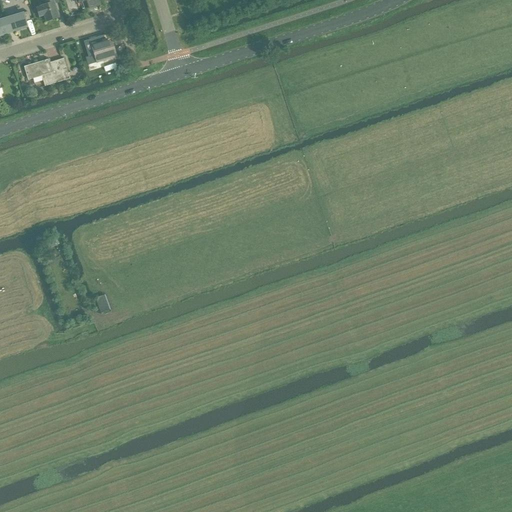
[(55,5),(60,3),(58,0),(44,0),(46,5),(41,6),(42,7),(37,9),(39,17),(44,16),(46,22),(59,18),(55,5)]
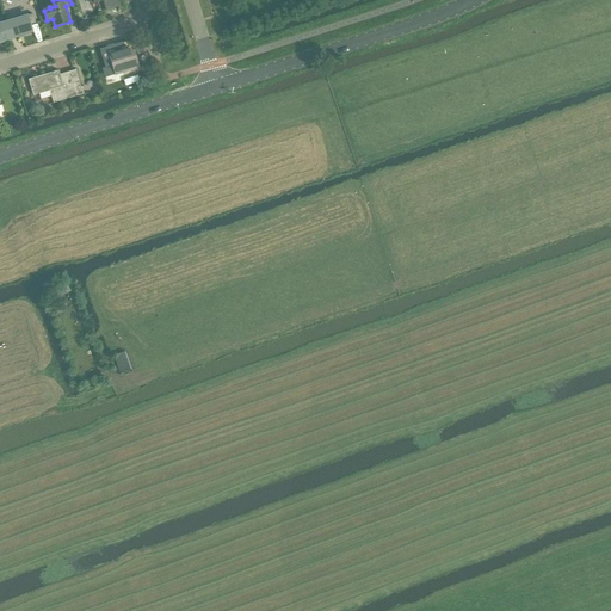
[(117,0),(91,0),(93,4),(99,2),(102,12),(119,6),(117,0)]
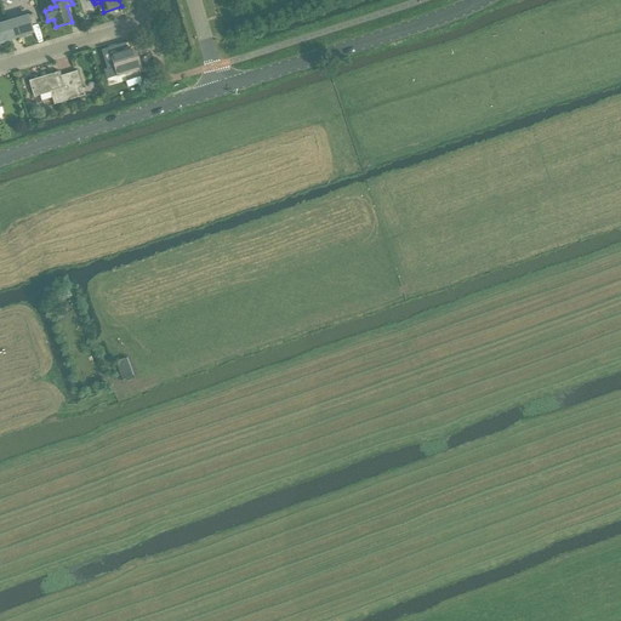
[(30,26),(36,24),(34,15),(6,23),(12,40),(33,34),(30,26)]
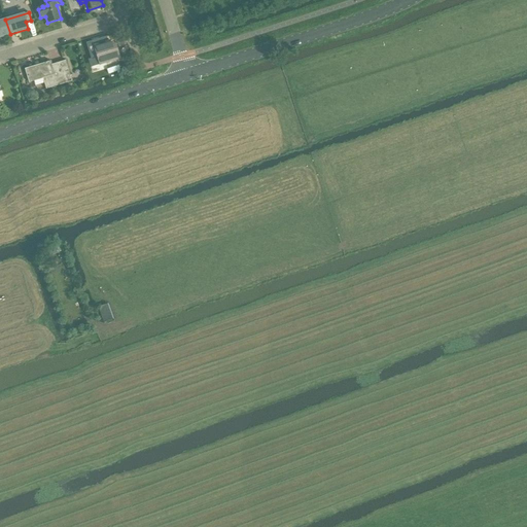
[(0,36),(10,34),(5,20),(0,21),(0,36)]
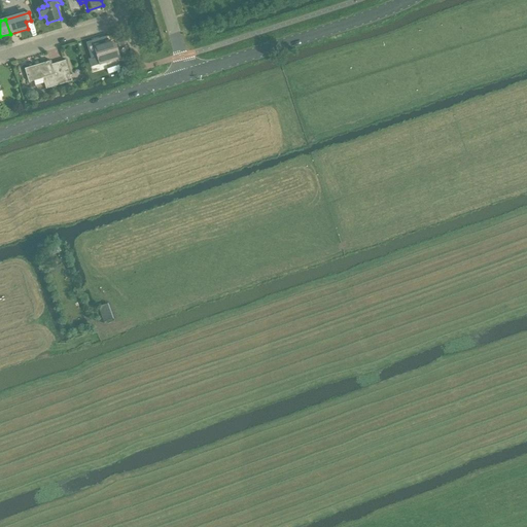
[(108,37),(86,43),(92,59),(92,60),(97,58),(100,65),(100,66),(106,64),(105,62),(118,58),(113,42),(110,43),(108,37)]
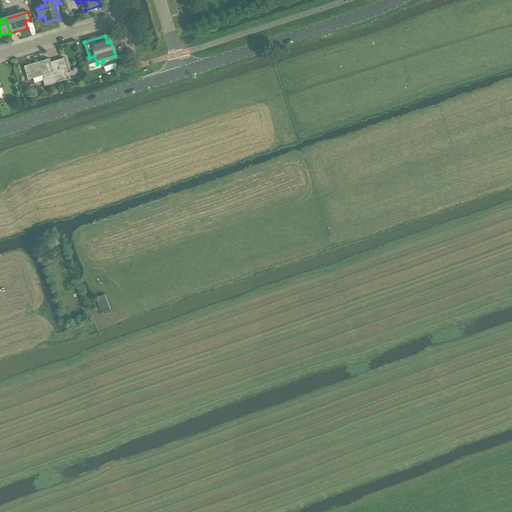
[(48,60),(24,67),(28,81),(41,76),(45,87),(69,79),(63,59),(50,63),(48,60)]
